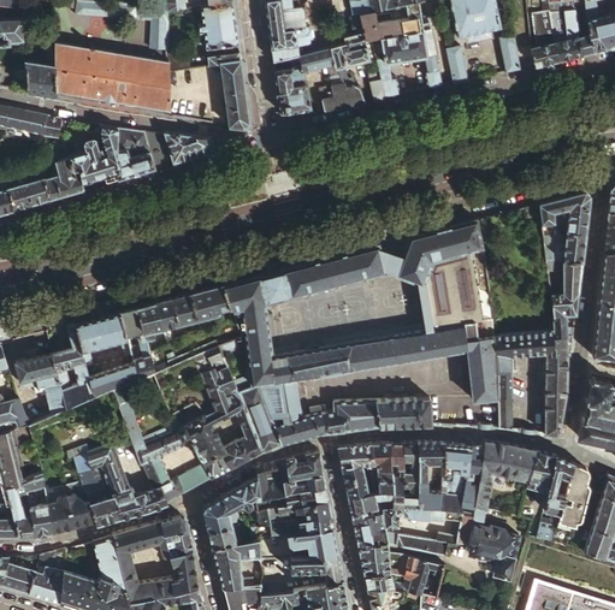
[(0,0),(0,9),(22,11),(21,0),(0,0)]
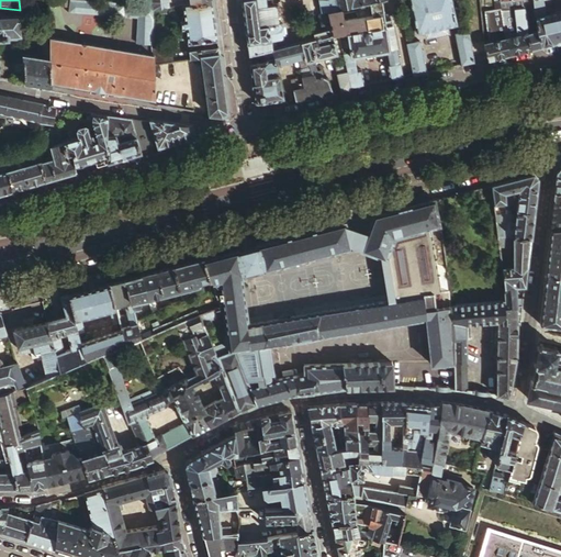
[(146,3),(145,10),(148,10),(148,13),(165,12),(164,0),(152,0),(152,2),(146,3)]
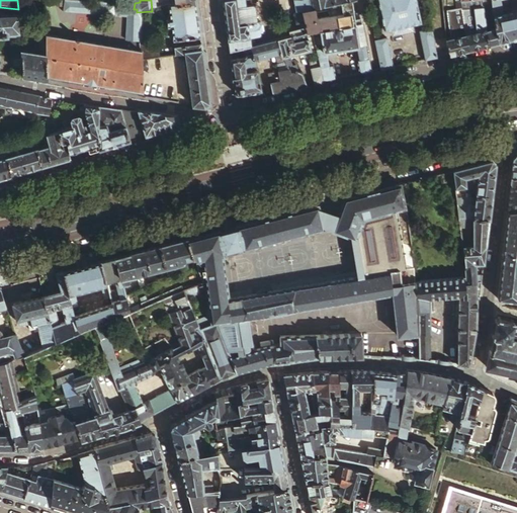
[(195,6),(194,0),(170,0),(171,9),(195,6)]
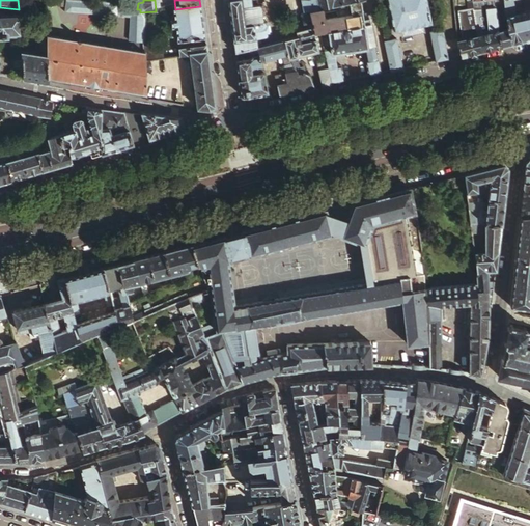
[(272,0),(227,0),(235,57),(250,54),(259,53),(258,42),(262,40),(268,39),(266,26),(265,25),(263,25),(261,9),(260,8),(259,8),(253,9),(252,3),(272,0)]
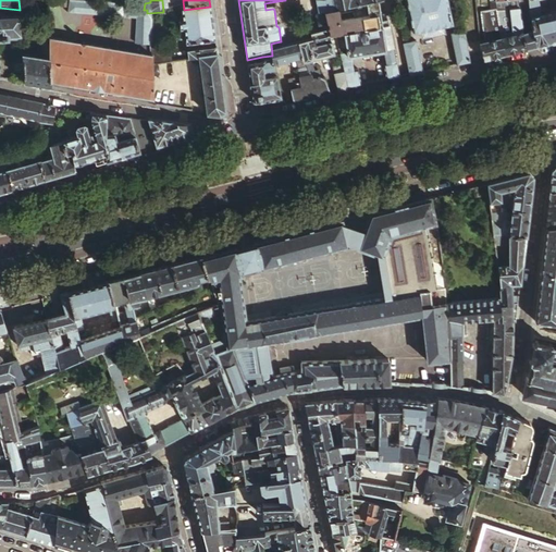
[(384,3),(383,0),(330,0),(331,0),(331,1),(333,2),(334,2),(335,0),(336,2),(329,4),(320,4),(322,20),(340,15),(367,8),(379,5),(384,3)]
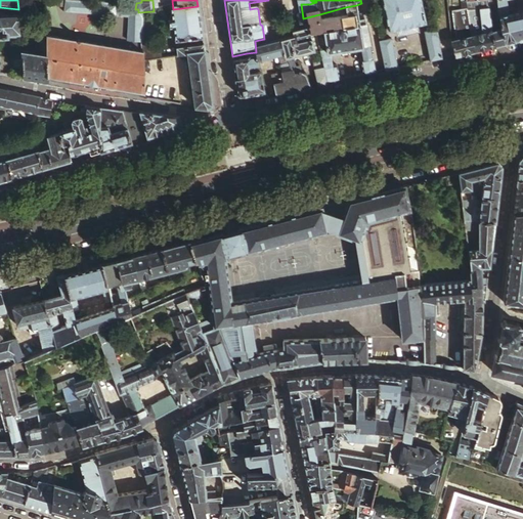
[(421,4),(419,0),(381,0),(389,35),(397,33),(418,28),(426,26),(422,9),(425,8),(424,3),(421,4)]
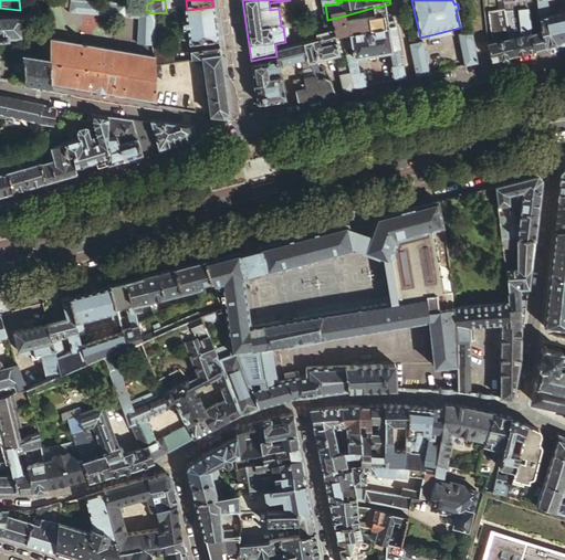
[(526,0),(502,0),(504,4),(505,14),(505,17),(529,13),(526,0)]
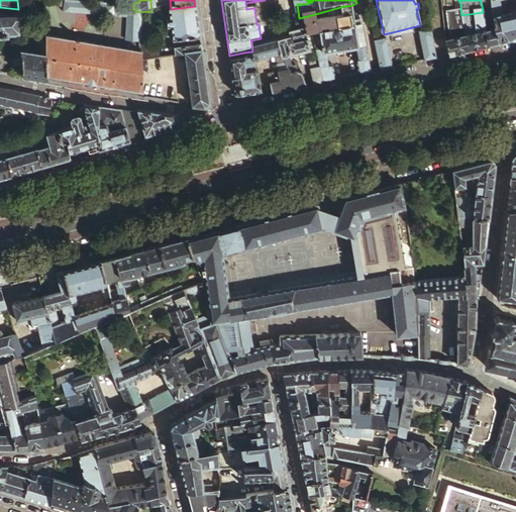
[(515,14),(503,18),(502,14),(503,14),(499,0),(491,0),(495,32),(487,34),(490,49),(515,42),(515,14)]
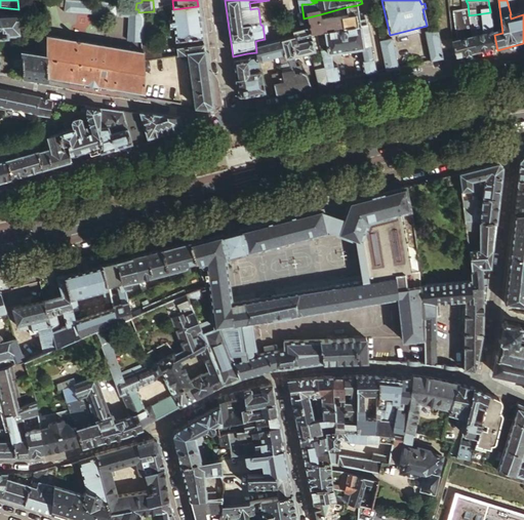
[(73,4),(64,3),(62,16),(114,23),(115,9),(114,9),(107,8),(103,8),(91,6),(87,6),(73,4)]
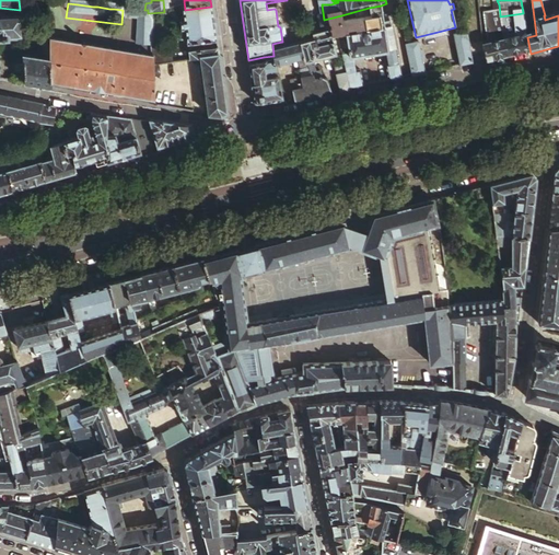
[(322,23),(324,38),(337,36),(338,41),(384,31),(384,25),(381,6),(369,8),(371,22),(345,26),(341,15),(324,20),(322,23)]
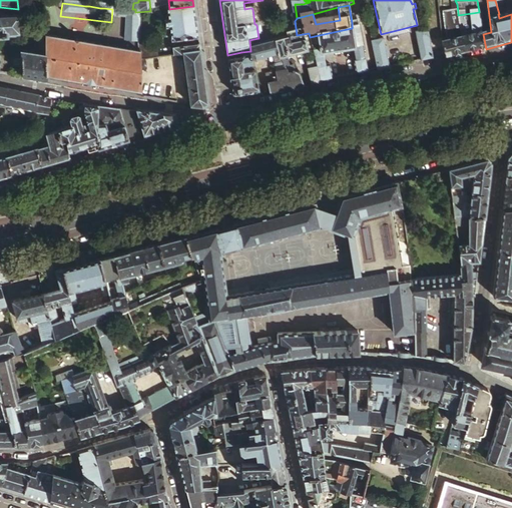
[(198,41),(193,6),(169,9),(166,10),(168,23),(164,23),(165,31),(169,31),(171,45),(198,41)]
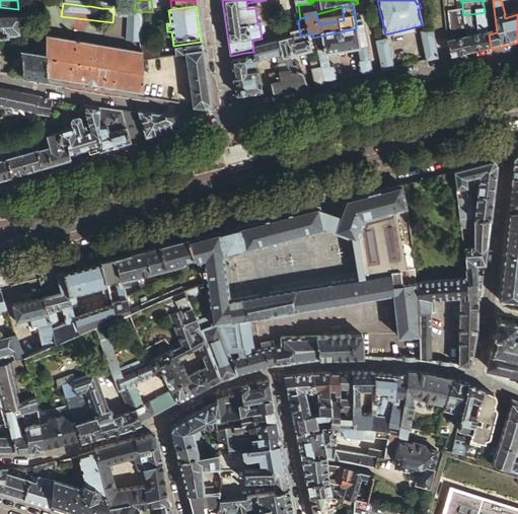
[(134,9),(116,9),(114,9),(113,22),(124,23),(127,47),(139,45),(137,12),(137,9),(134,9)]
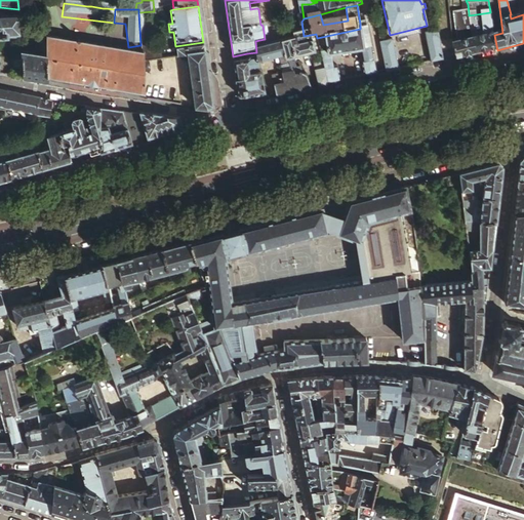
[(497,50),(494,35),(490,12),(469,15),(473,40),(476,55),(497,50)]
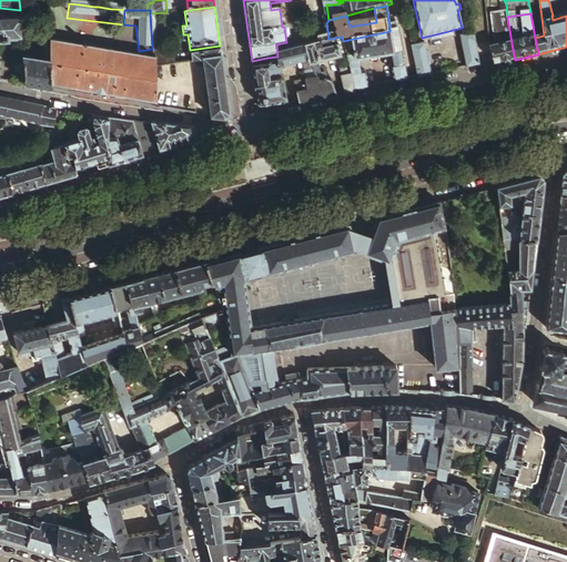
[(512,43),(507,17),(507,14),(498,16),(502,32),(495,33),(497,43),(492,46),(492,48),(489,48),(494,65),(515,60),(512,43)]
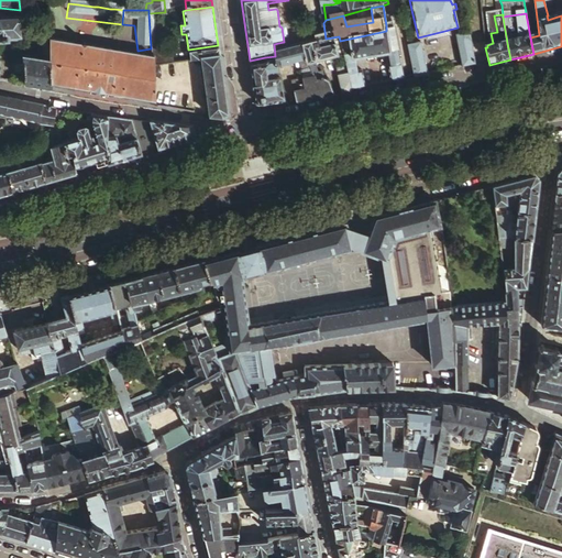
[(487,17),(491,33),(497,32),(494,15),(487,17)]
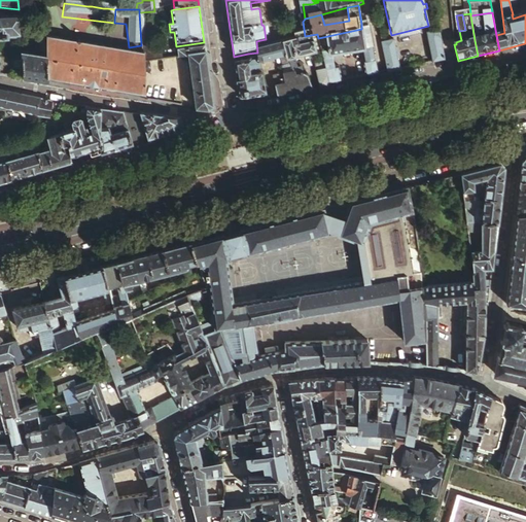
[(0,40),(6,41),(7,40),(7,39),(21,38),(20,30),(19,16),(0,19),(0,40)]
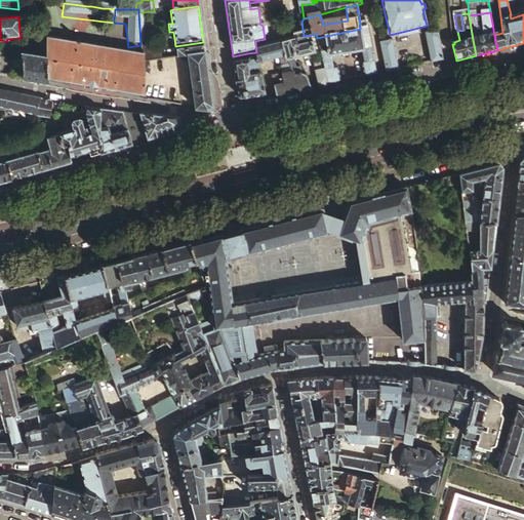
[(362,66),(365,80),(377,77),(366,27),(360,29),(317,38),(320,52),(323,65),(329,87),(341,85),(338,70),(333,71),(331,58),(362,52),(365,66),(362,66)]
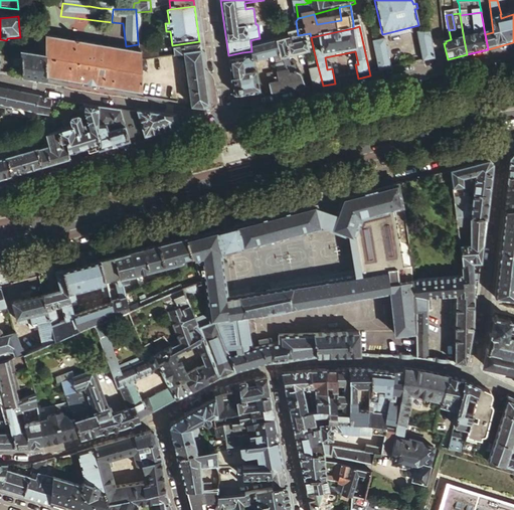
[(47,85),(48,85),(48,78),(45,39),(44,27),(37,28),(38,42),(42,42),(42,50),(38,50),(38,53),(29,54),(27,28),(19,29),(20,37),(21,50),(23,79),(47,85)]
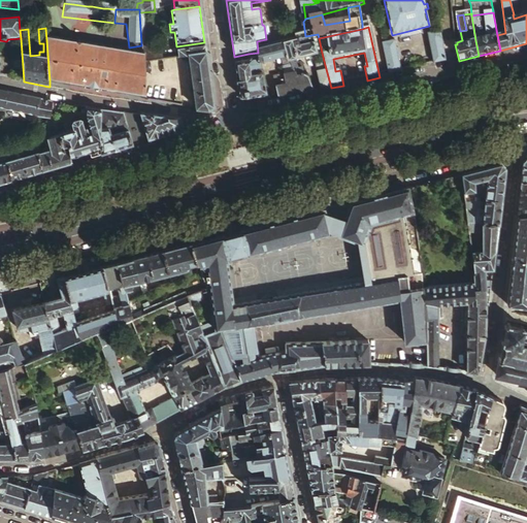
[(421,28),(400,33),(400,37),(422,32),(421,28)]
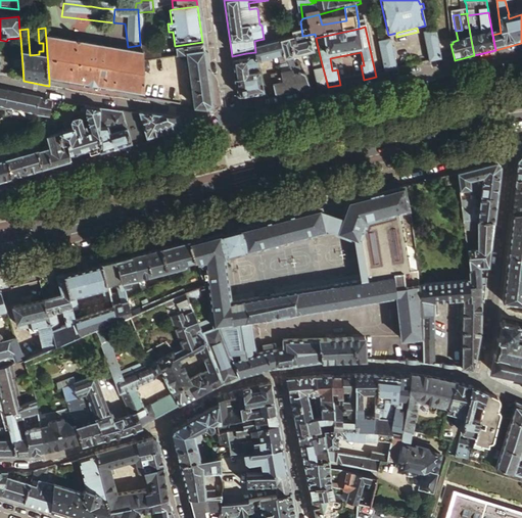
[(284,58),(288,58),(319,52),(316,38),(315,34),(302,36),(293,38),(293,43),(281,45),(284,57),(284,58)]
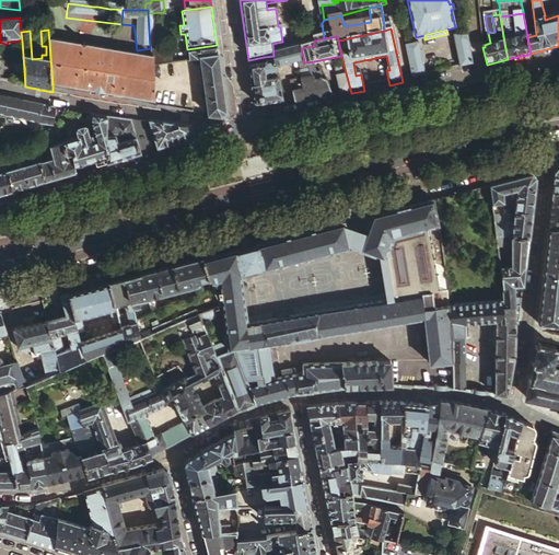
[(473,67),(468,36),(456,37),(461,70),(473,67)]
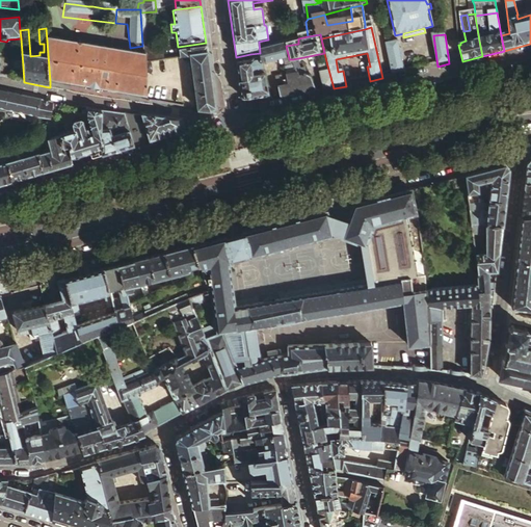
[(389,35),(383,36),(392,76),(404,74),(402,63),(403,63),(401,52),(399,52),(398,44),(395,45),(394,38),(390,40),(389,35)]
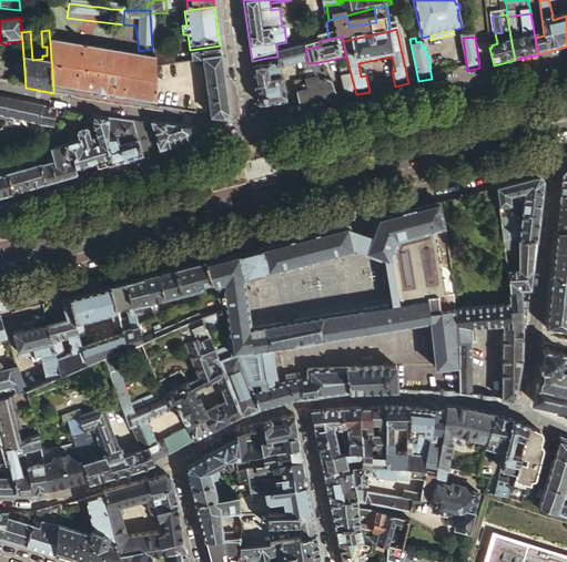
[(157,84),(155,70),(154,61),(50,43),(53,87),(158,105),(157,95),(157,84)]
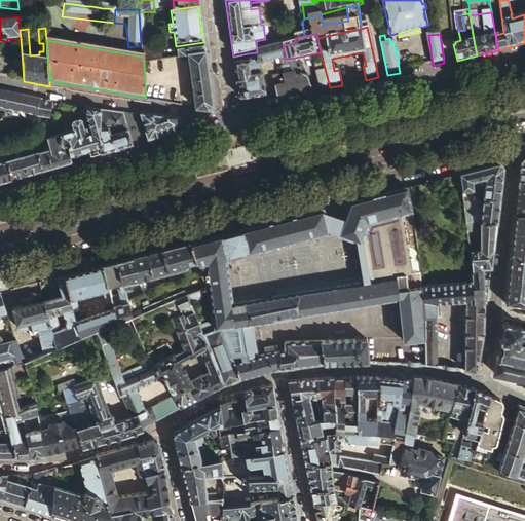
[(257,52),(259,64),(283,59),(286,58),(283,45),(261,51),(257,52)]
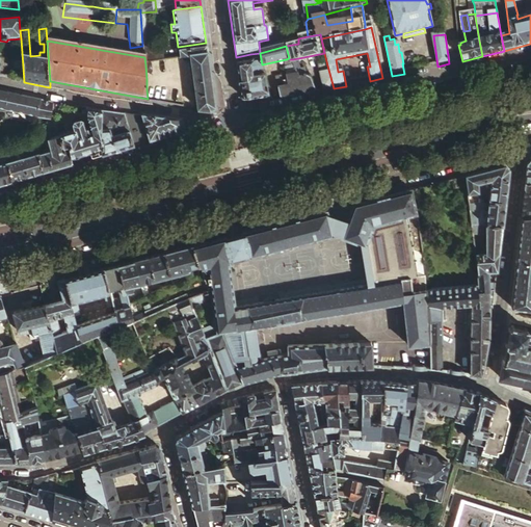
[(143,51),(144,57),(145,66),(163,62),(161,49),(143,51)]
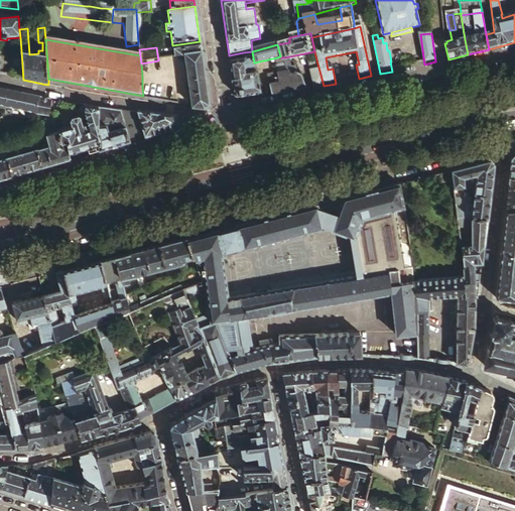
[(174,58),(184,56),(202,54),(201,47),(173,51),(174,58)]
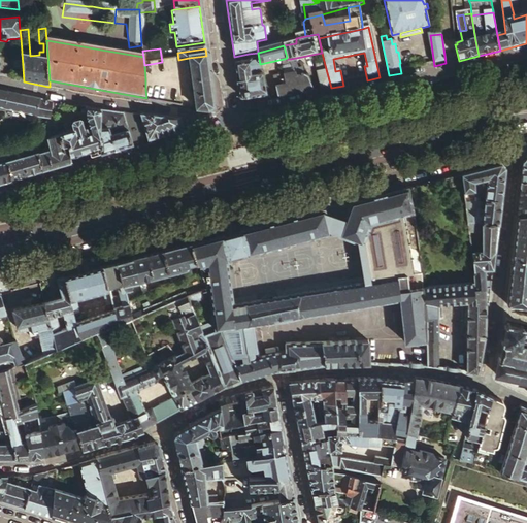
[(11,79),(24,82),(22,52),(9,52),(11,79)]
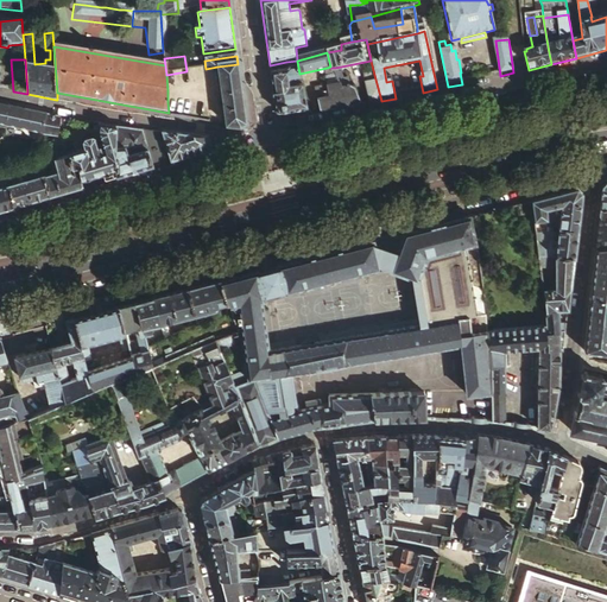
[(291,114),(308,112),(303,87),(297,89),(296,82),(302,81),(299,74),(297,61),(286,62),(288,68),(290,70),(286,74),(271,75),(277,116),(279,115),(282,118),(288,118),(291,114)]
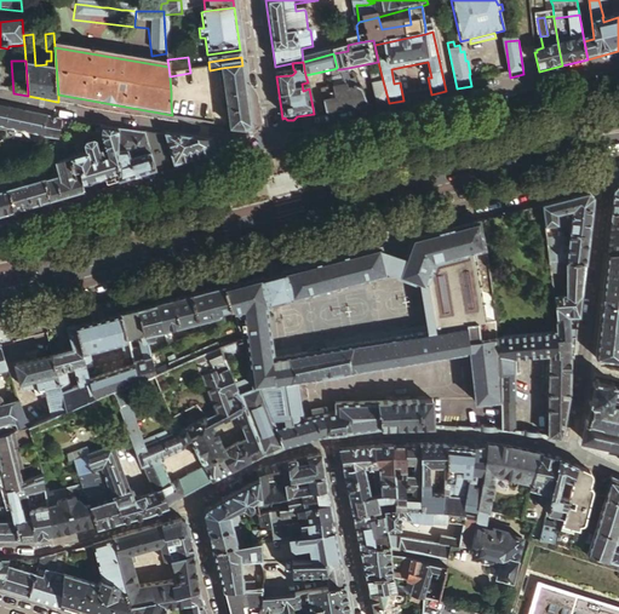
[(252,128),(242,66),(222,68),(231,131),(245,133),(252,128)]
